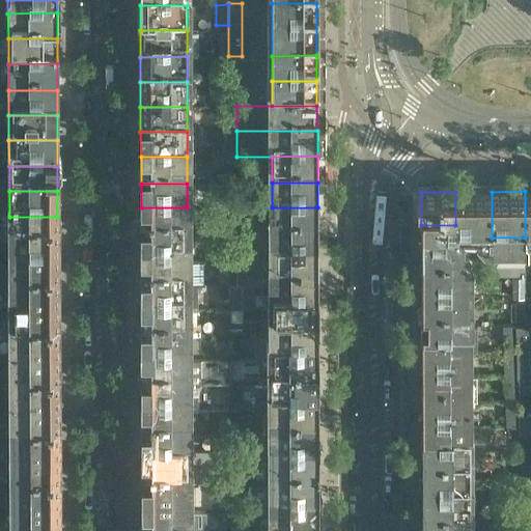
[(492,238),(492,192),(455,192),(455,225),(455,230),(458,232),(462,232),(474,232),(474,234),(478,238),(492,238)]
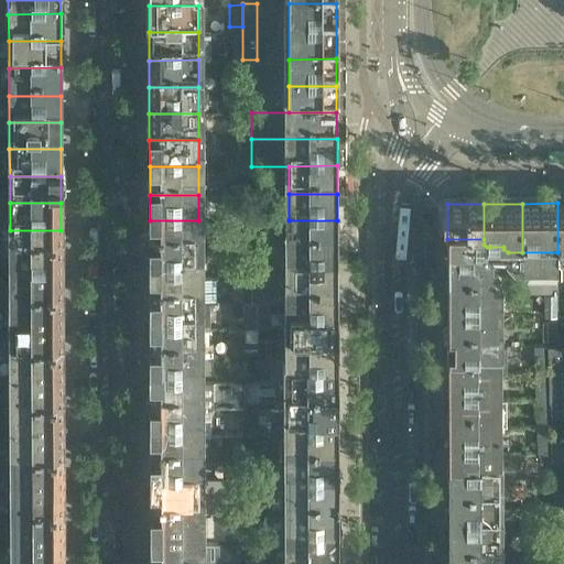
[(198,247),(198,220),(150,220),(150,247),(198,247)]
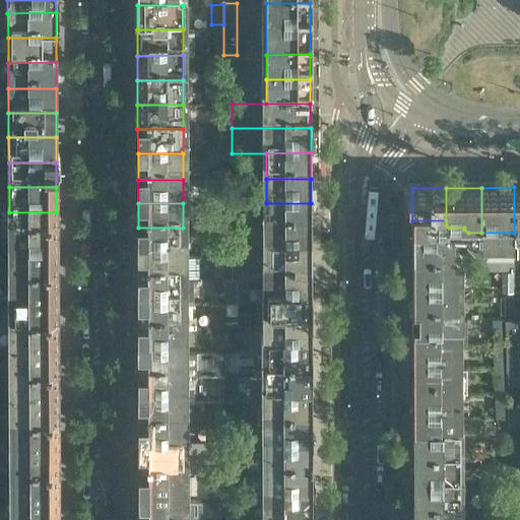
[(311,228),(311,203),(266,203),(266,228),(311,228)]
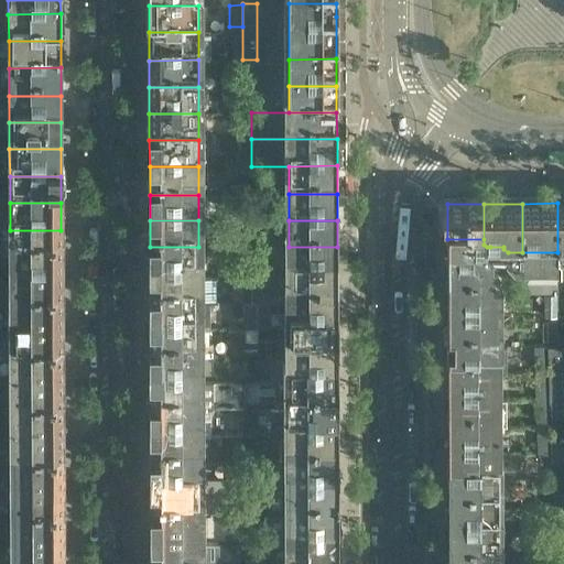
[(62,257),(61,230),(10,230),(10,257),(62,257)]
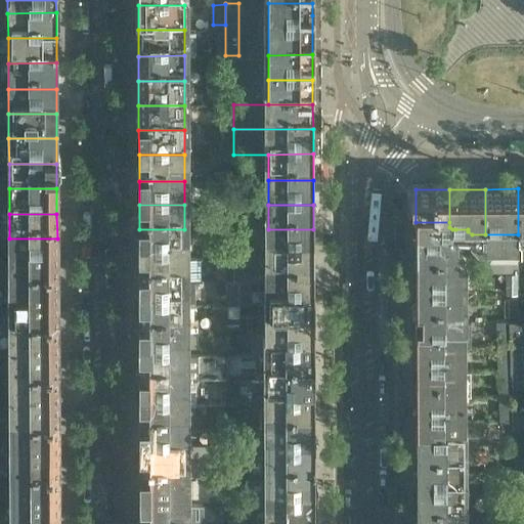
[(455,246),(455,229),(452,229),(449,227),(449,222),(416,222),(416,246),(455,246)]
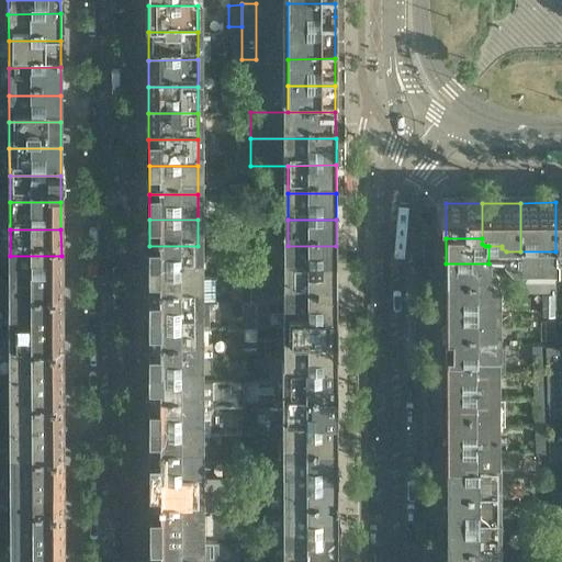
[(199,273),(198,246),(149,246),(149,273),(199,273)]
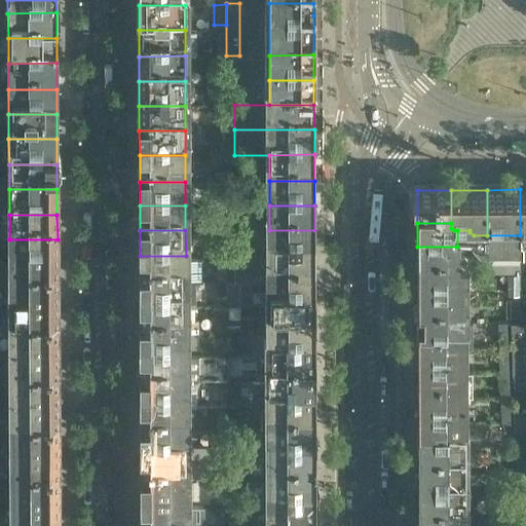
[(314,256),(314,230),(269,230),(269,256),(314,256)]
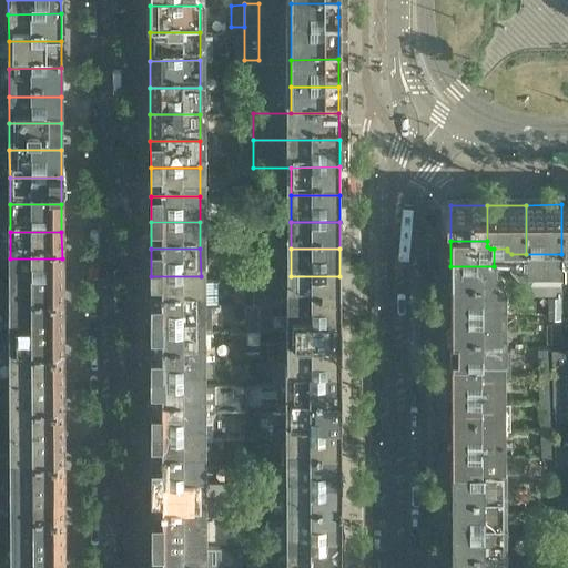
[(62,286),(62,259),(10,259),(10,286),(62,286)]
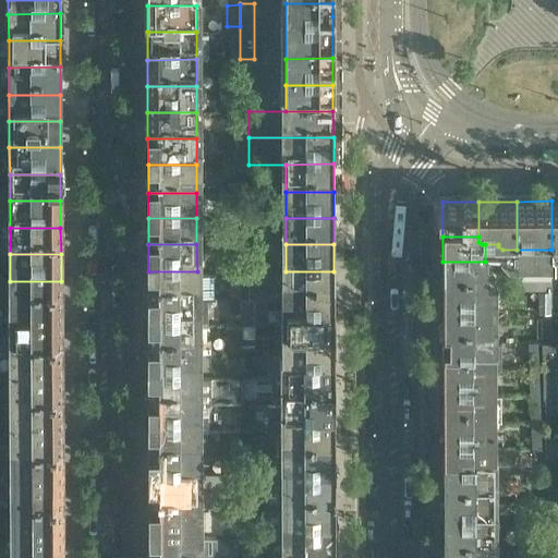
[(490,288),(490,266),(485,262),(443,262),(443,288),(490,288)]
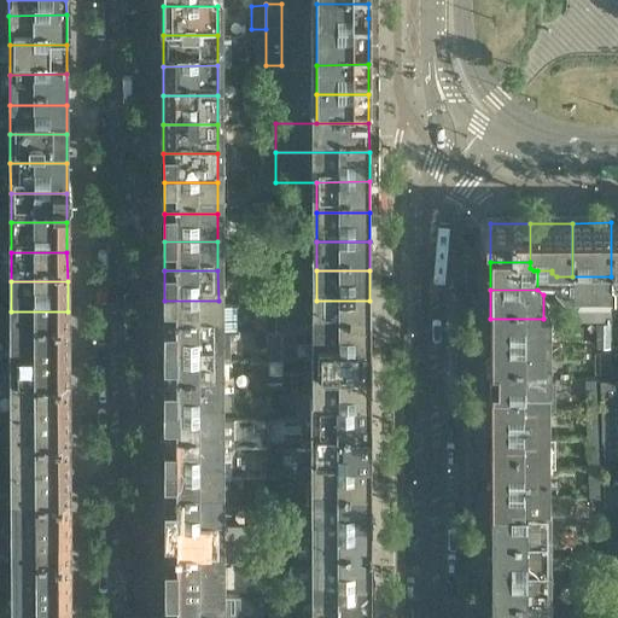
[(219,330),(219,301),(164,301),(164,330),(219,330)]
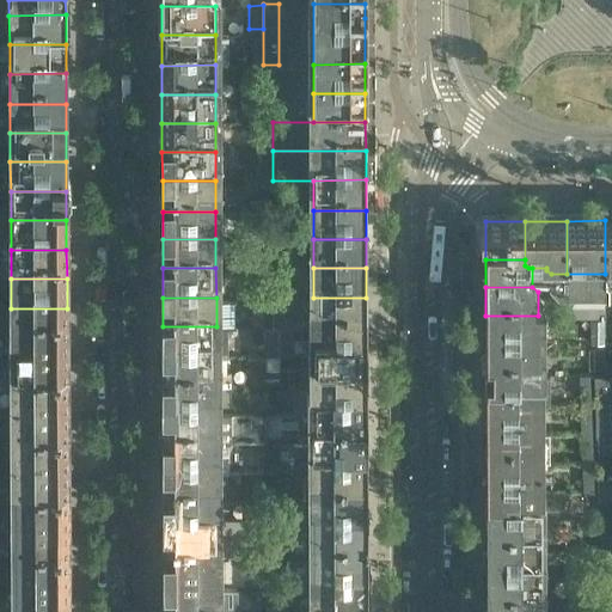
[(366,325),(366,298),(313,298),(313,325),(366,325)]
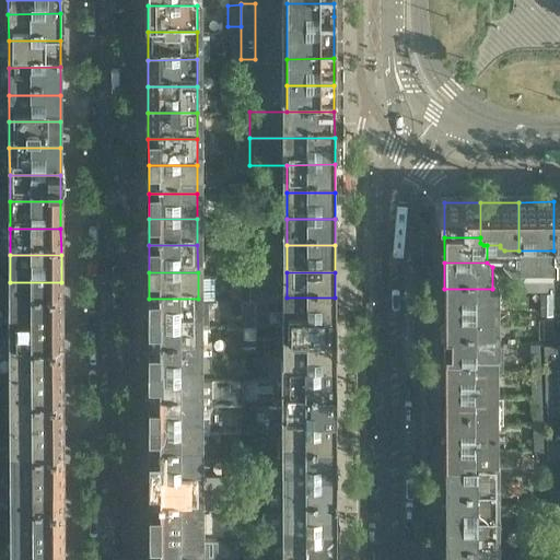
[(61,308),(61,282),(10,282),(11,310),(61,308)]
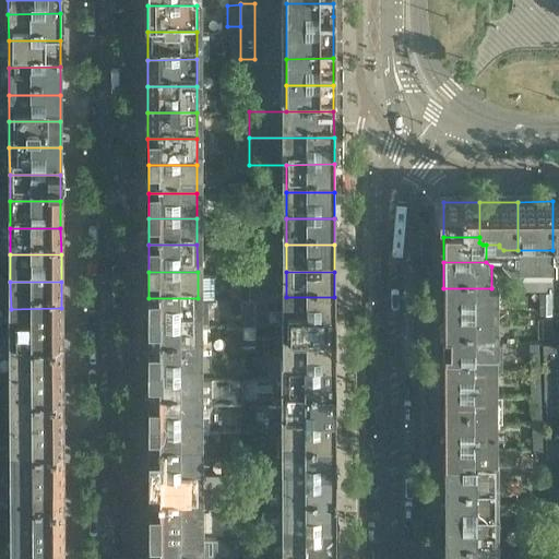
[(491,314),(491,288),(443,288),(443,316),(491,314)]
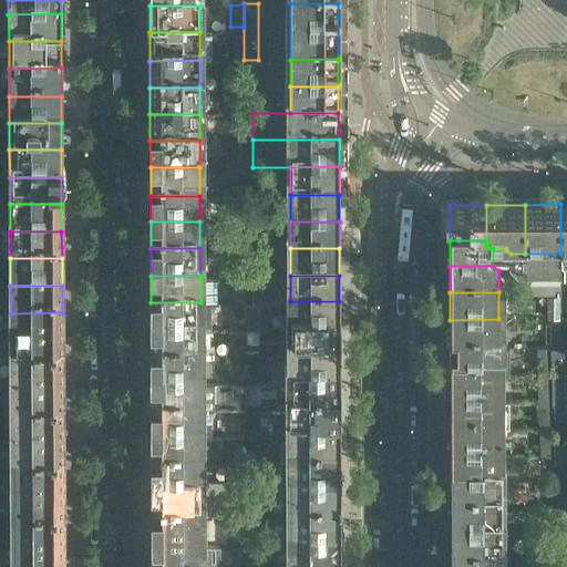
[(257,328),(257,301),(245,301),(245,328),(257,328)]
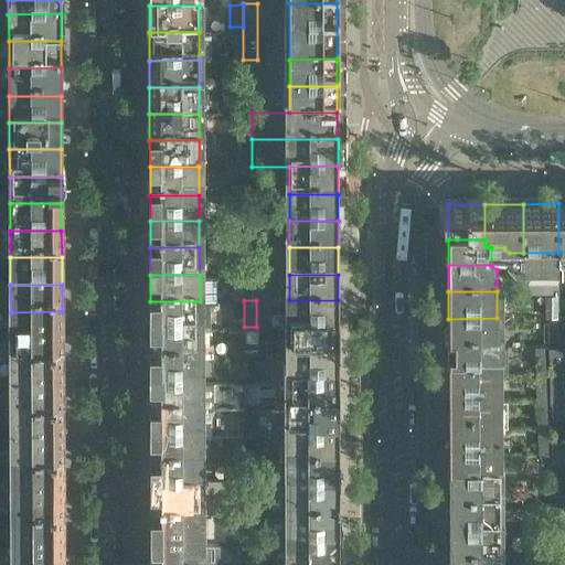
[(338,327),(338,300),(289,300),(289,327),(338,327)]
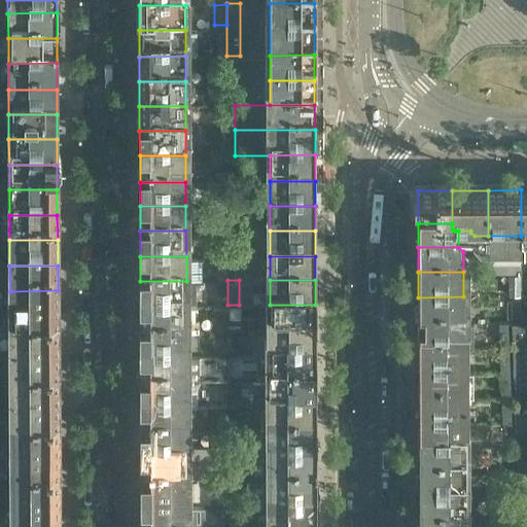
[(186,308),(186,281),(140,281),(140,308),(186,308)]
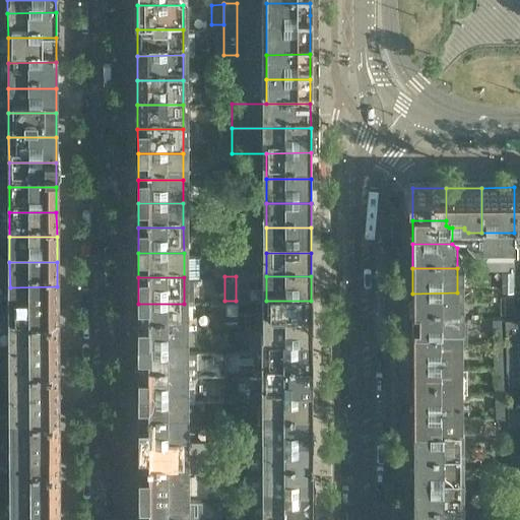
[(57,311),(57,286),(10,287),(10,312),(57,311)]
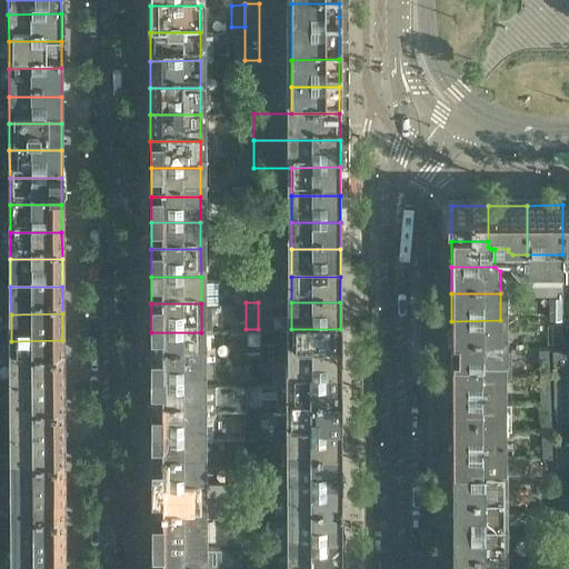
[(500,349),(500,320),(451,321),(451,349),(500,349)]
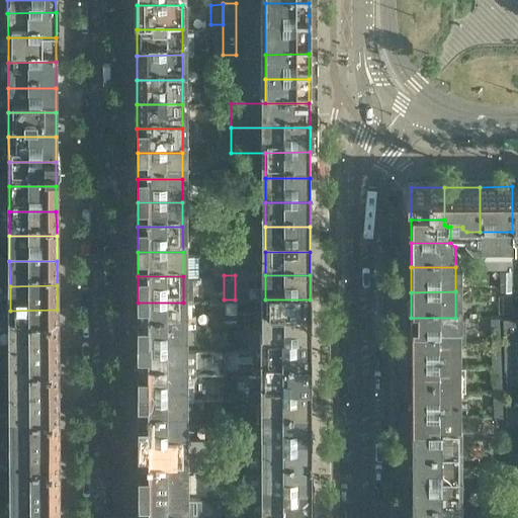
[(310,325),(310,299),(265,299),(266,325),(310,325)]
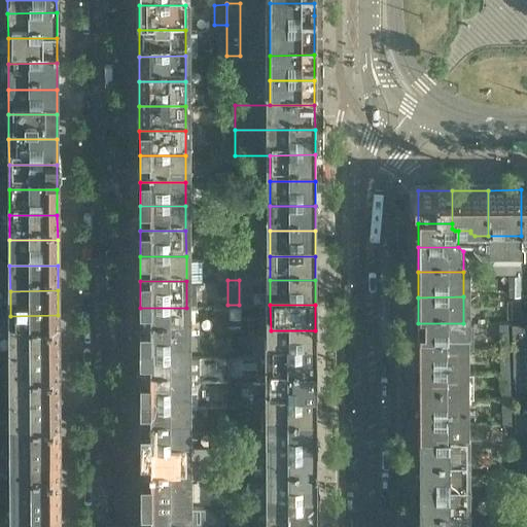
[(186,332),(186,308),(140,308),(140,332),(186,332)]
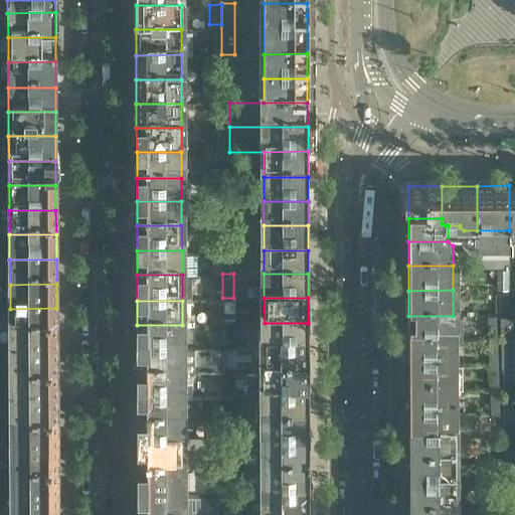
[(56,333),(56,308),(10,309),(10,334),(56,333)]
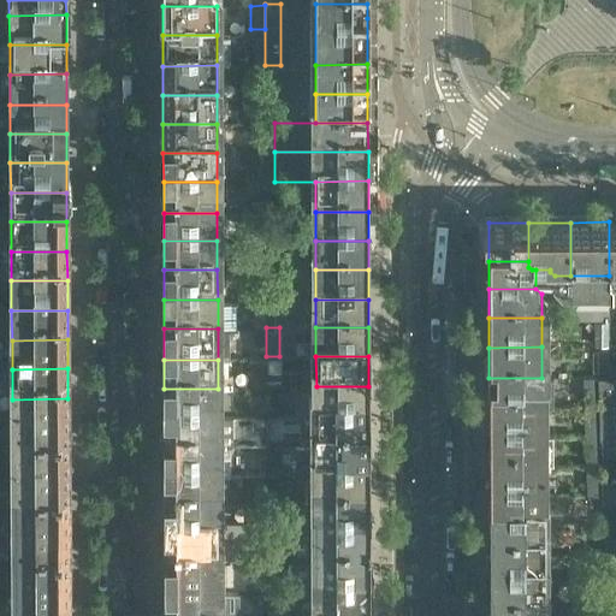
[(542,407),(542,378),(489,378),(489,407),(542,407)]
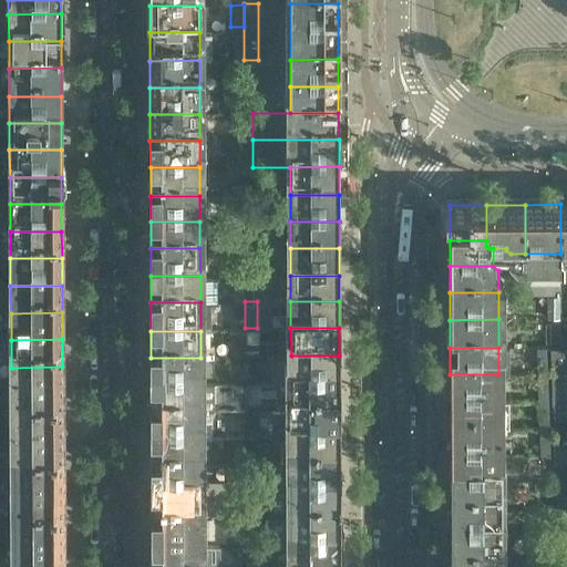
[(566,374),(566,348),(552,348),(552,374),(555,374),(566,374)]
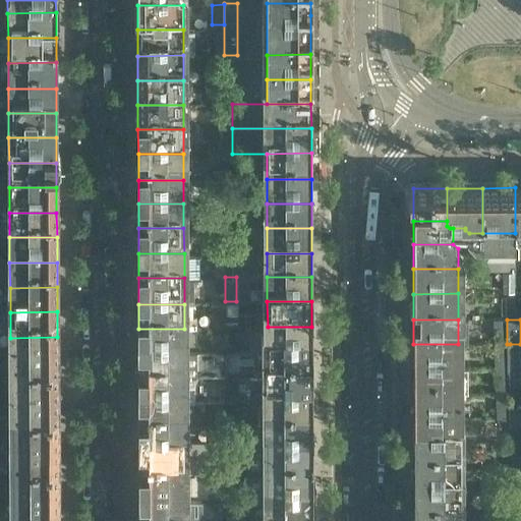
[(311,353),(311,327),(268,327),(240,327),(240,335),(268,335),(268,353),(311,353)]
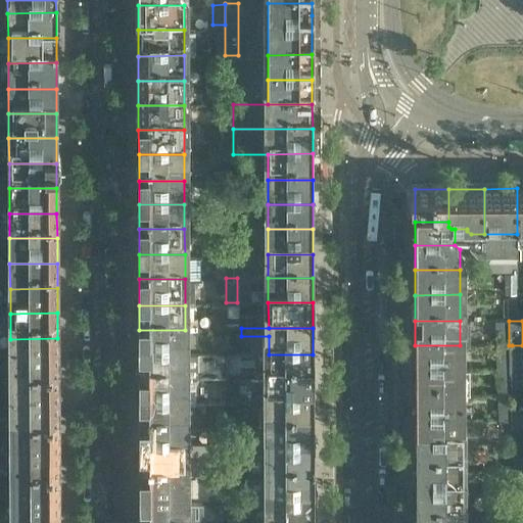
[(185,355),(185,330),(139,330),(139,355),(185,355)]
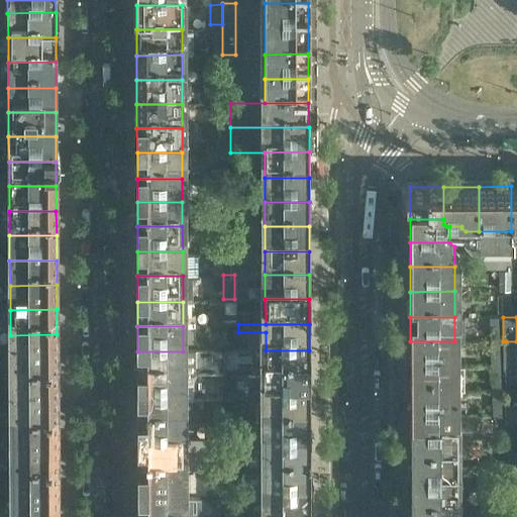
[(57,359),(57,334),(10,335),(10,359),(57,359)]
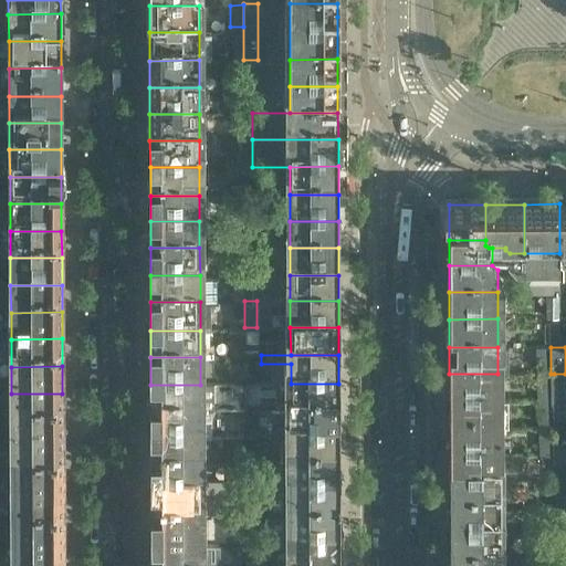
[(499,400),(498,374),(449,374),(449,400),(499,400)]
